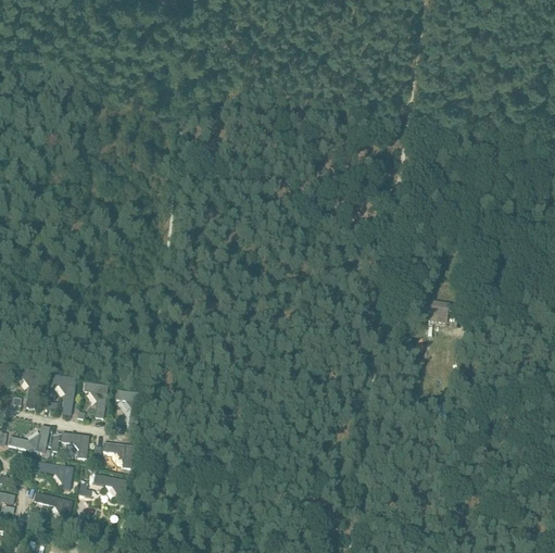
[(451,301),(429,298),(426,318),(448,322),(451,301)]
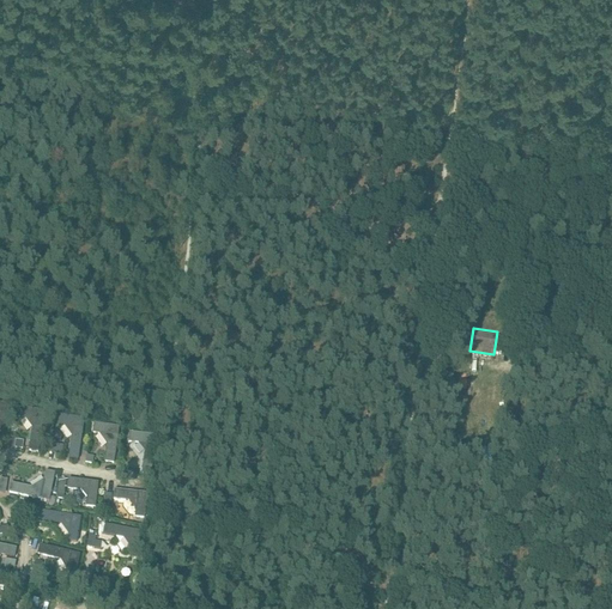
[(44,407),(19,403),(18,413),(24,414),(31,424),(29,448),(37,449),(44,407)]
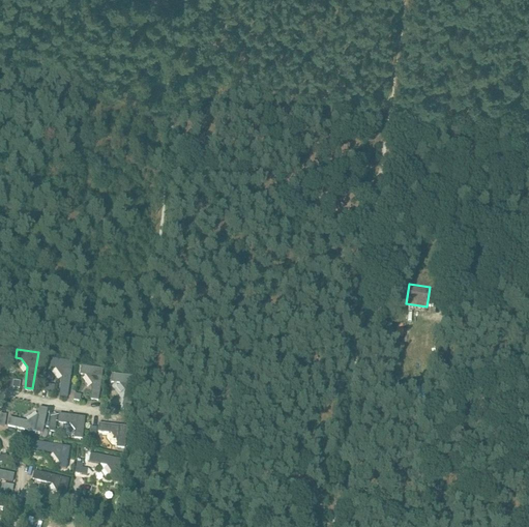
[(72,359),(47,355),(46,364),(55,366),(61,375),(59,393),(67,396),(72,359)]
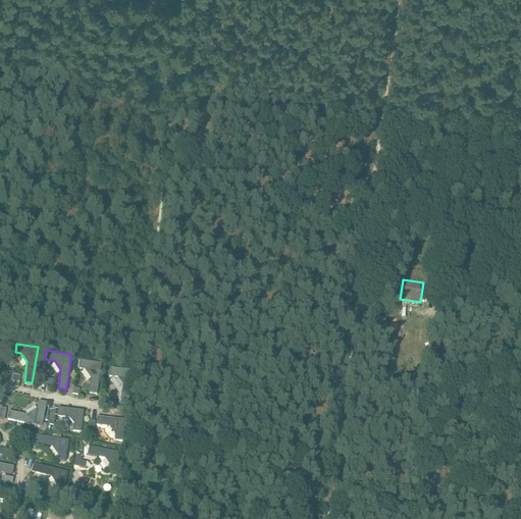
[(97,392),(101,361),(81,358),(79,366),(84,367),(91,376),(89,391),(97,392)]
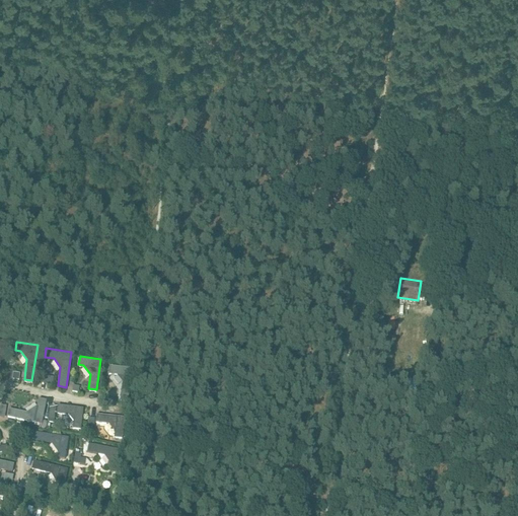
[(129,399),(132,366),(108,363),(108,372),(117,373),(122,379),(120,398),(129,399)]
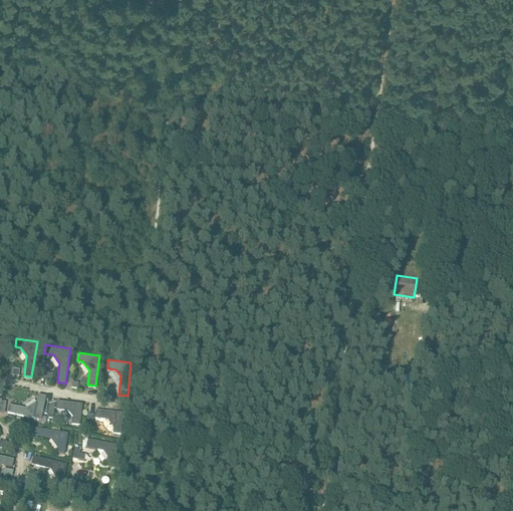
[(8,403),(7,411),(41,418),(46,394),(37,393),(36,400),(26,406),(8,403)]
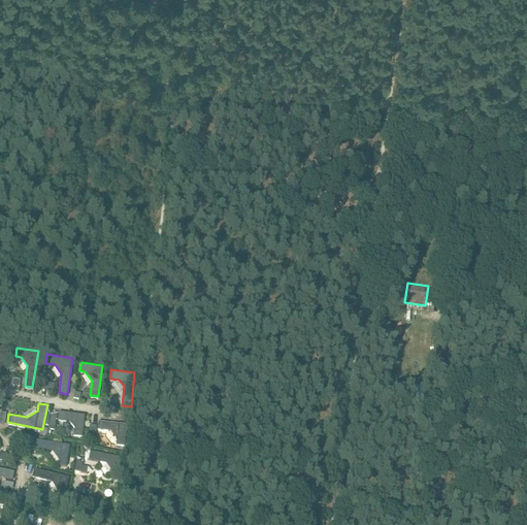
[(85,413),(58,411),(58,419),(69,420),(75,429),(74,434),(83,435),(85,413)]
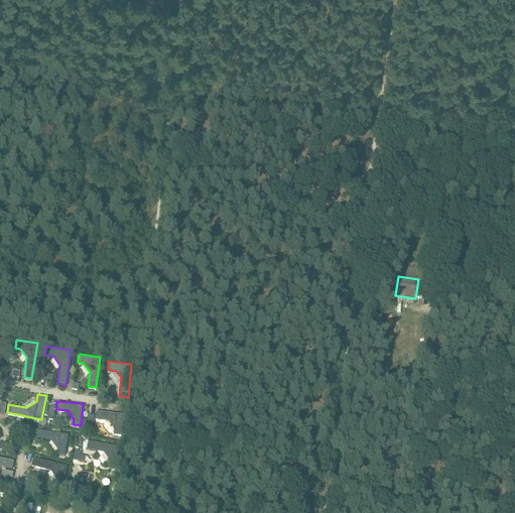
[(124,412),(96,409),(95,417),(108,419),(114,426),(113,432),(121,433),(124,412)]
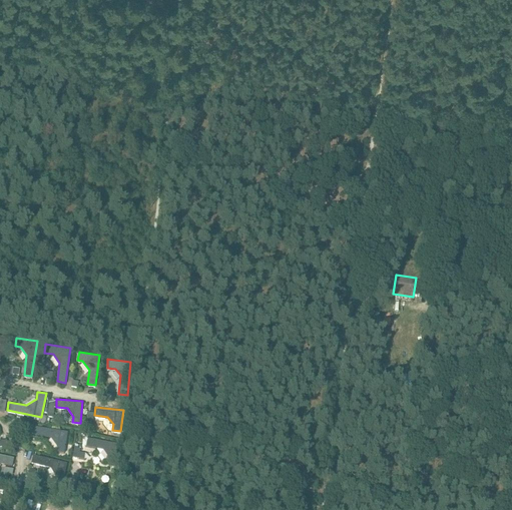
[(67,430),(33,425),(32,433),(51,436),(57,445),(56,450),(64,451),(67,430)]
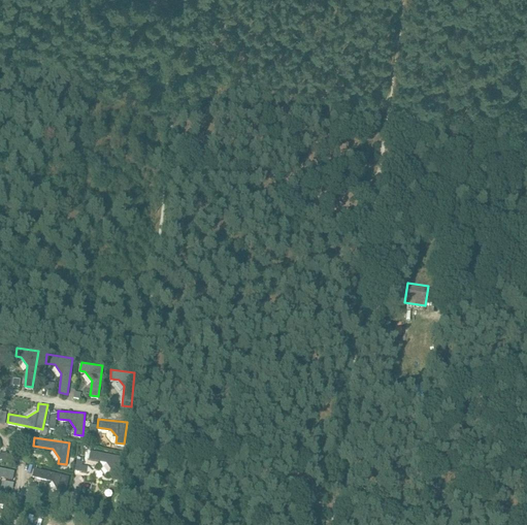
[(124,456),(88,449),(87,457),(106,461),(112,470),(111,477),(120,478),(124,456)]
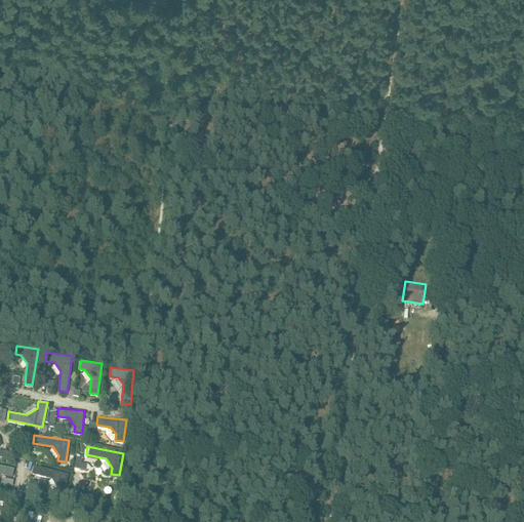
[(14,467),(0,464),(0,472),(12,475),(14,467)]
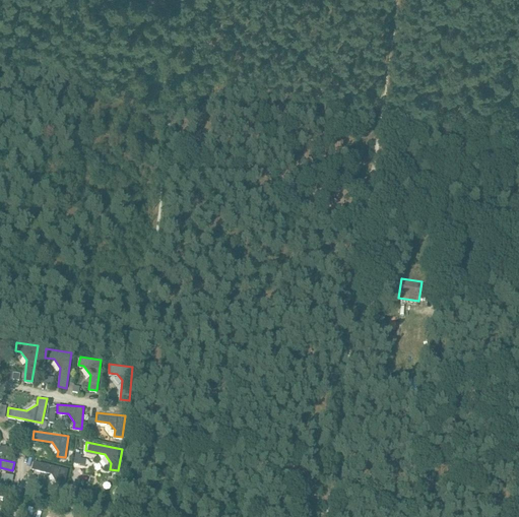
[(68,467),(34,459),(31,467),(51,472),(56,481),(55,487),(63,489),(68,467)]
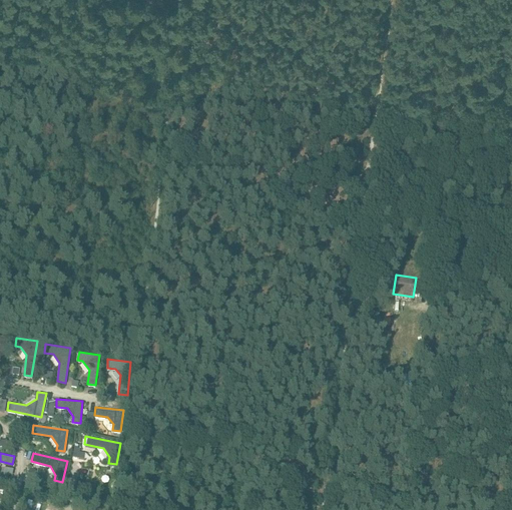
[(39,507),(39,493),(27,493),(28,507),(39,507)]
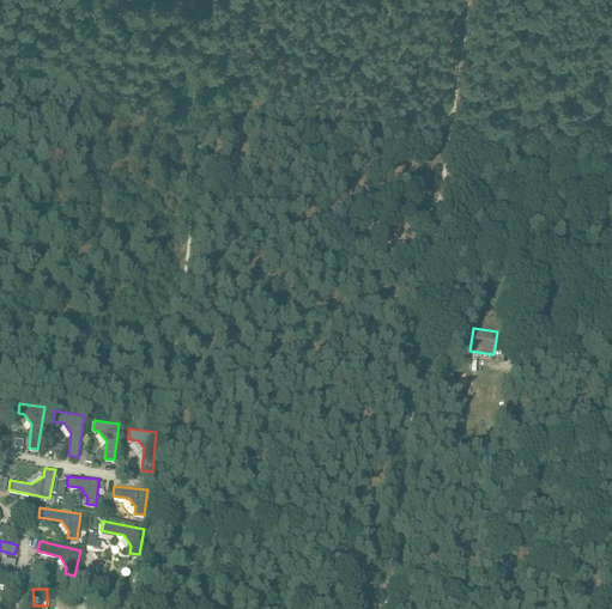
[(68,608),(70,598),(55,597),(54,608),(68,608)]
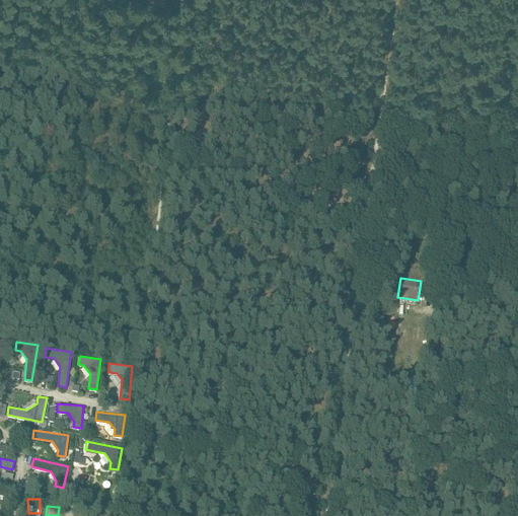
All buildings are outlined.
